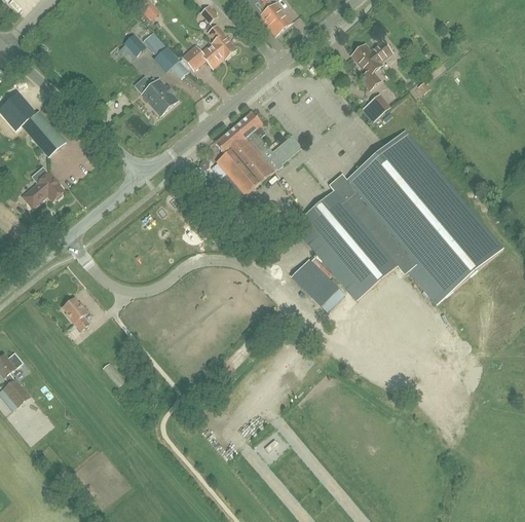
[(158,11),(148,0),(138,0),(135,3),(149,20),(158,11)]
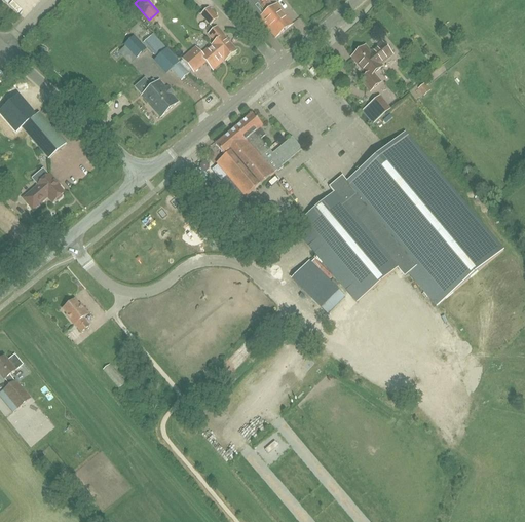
[(262,1),(261,0),(254,0),(246,6),(255,17),(259,14),(274,34),(283,27),(262,1)]
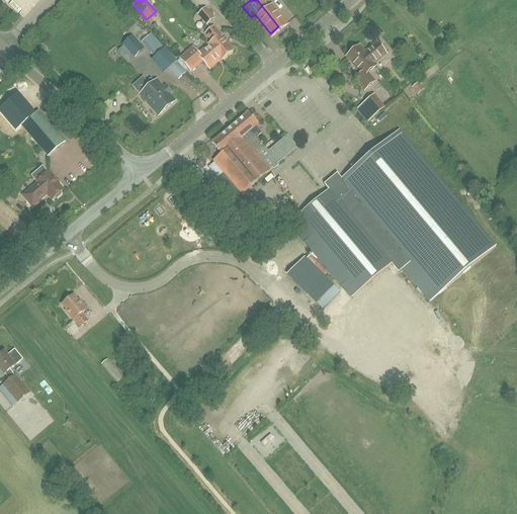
[(259,0),(258,1),(278,26),(287,20),(271,1),(268,3),(265,0),(259,0)]
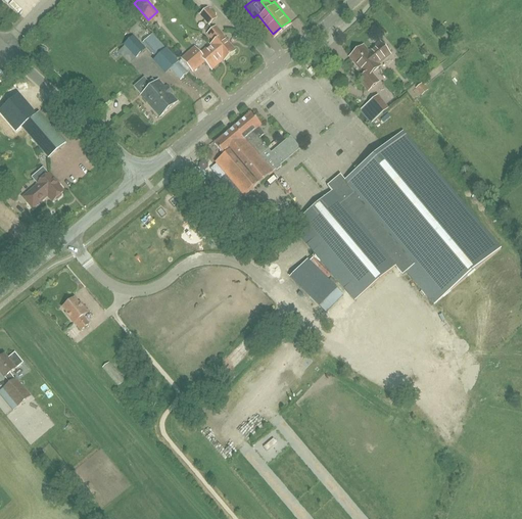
[(216,14),(206,4),(199,11),(207,21),(216,14)]
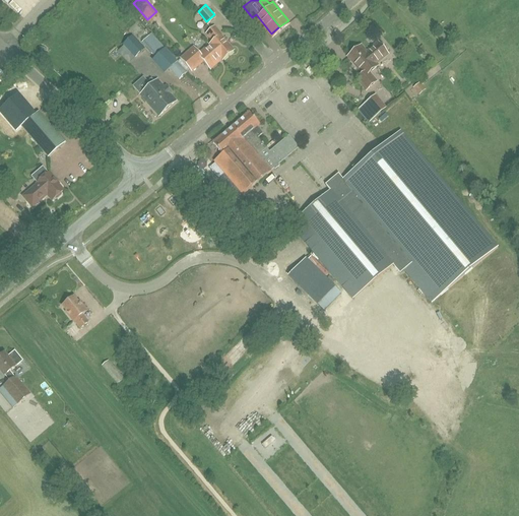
[(208,42),(220,56),(221,57),(233,47),(220,33),(220,31),(213,23),(205,30),(212,39),(208,42)]
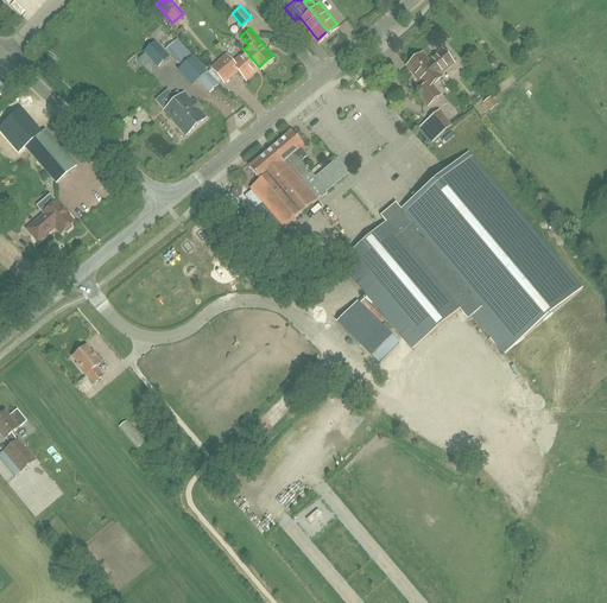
[(158,38),(164,46),(179,64),(176,67),(190,83),(197,77),(208,89),(217,81),(207,69),(193,52),(190,55),(175,36),(169,29),(158,38)]
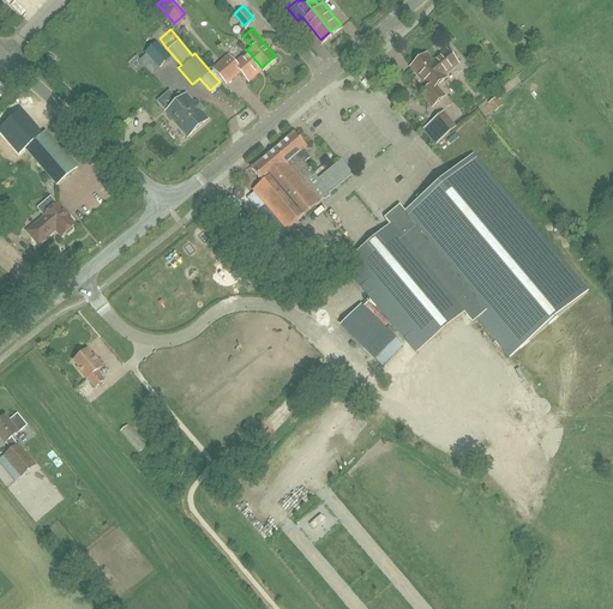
[(143,49),(144,50),(138,55),(152,70),(157,64),(158,65),(170,53),(155,37),(143,49)]
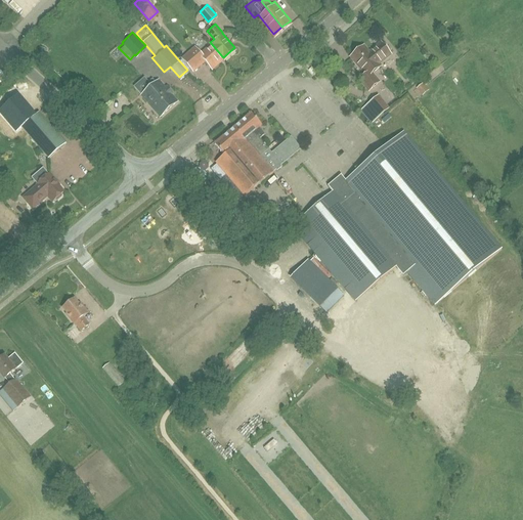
[(378,61),(389,51),(380,40),(371,48),(372,49),(369,51),(362,43),(350,53),(364,72),(359,76),(368,87),(378,80),(371,71),(380,63),(378,61)]
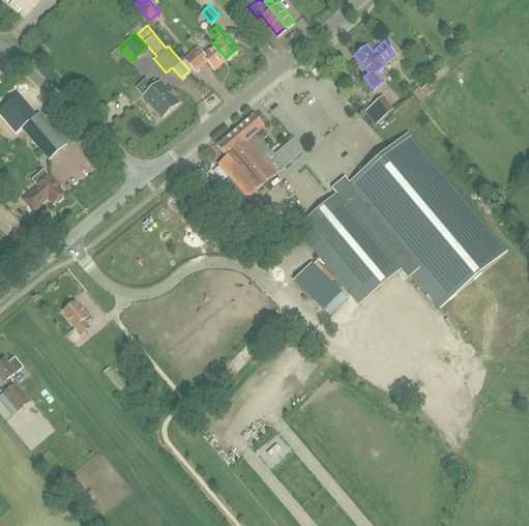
[(213,67),(225,57),(212,42),(202,52),(197,45),(183,56),(195,69),(206,59),(213,67)]
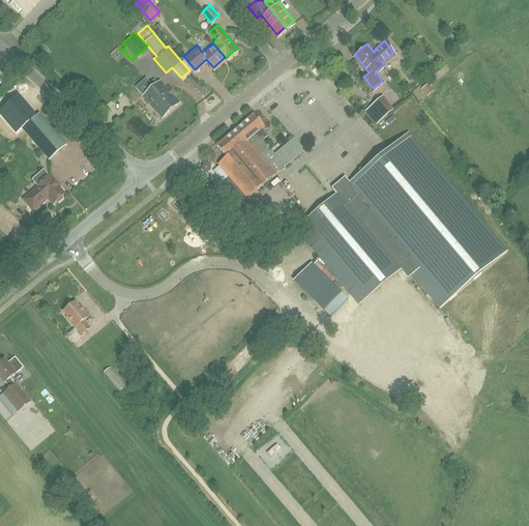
[(135,83),(143,92),(142,93),(160,115),(178,100),(172,92),(174,90),(169,85),(166,86),(158,78),(157,80),(153,75),(149,79),(145,74),(135,83)]
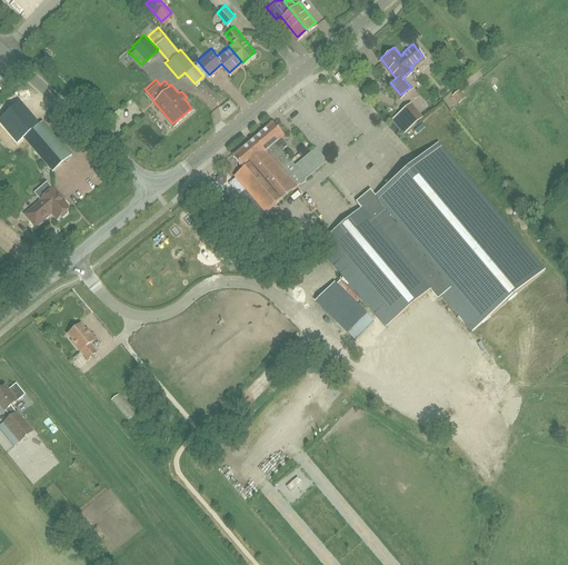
[(464,95),(458,87),(451,92),(457,99),(464,95)]
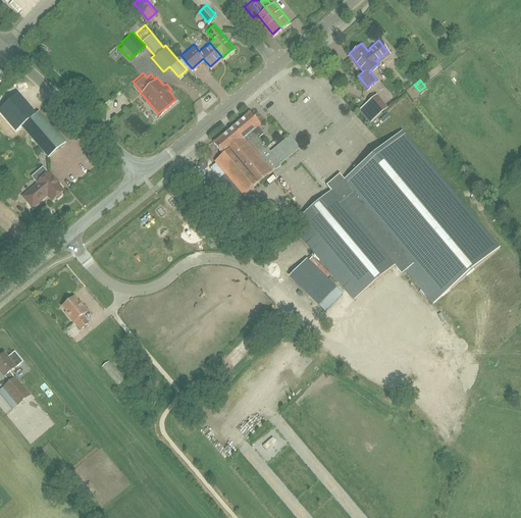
[(386,103),(375,92),(358,108),(368,119),(386,103)]
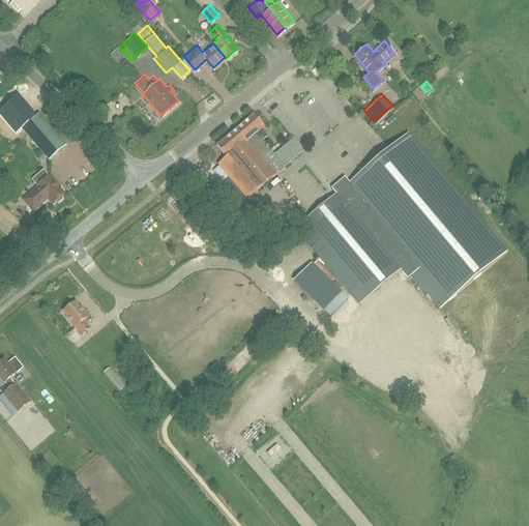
[(65,142),(54,128),(38,110),(31,116),(15,95),(0,107),(0,113),(15,130),(21,125),(48,156),(65,142)]
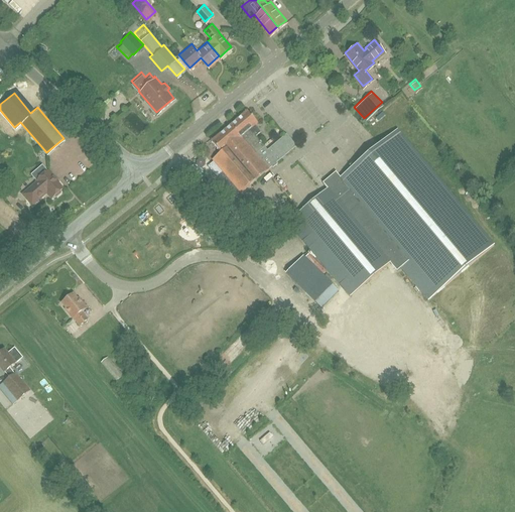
[(430,114),(434,111),(421,93),(417,95),(430,114)]
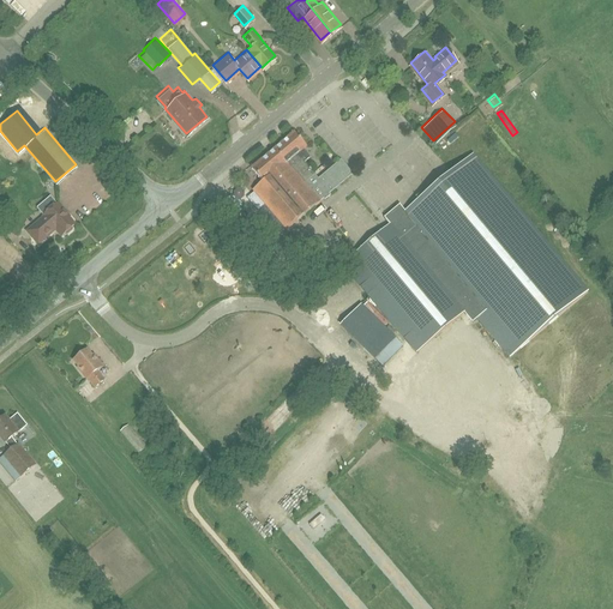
[(308,154),(305,149),(301,145),(305,143),(293,128),(251,164),(262,179),(252,187),(286,225),(296,216),(298,217),(319,198),(318,198),(352,170),(340,156),(317,175),(302,158),(308,154)]
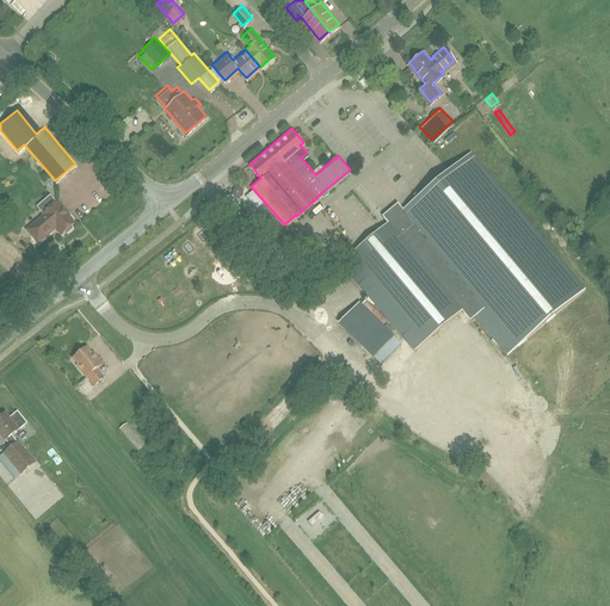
[(506,352),(584,286),(469,152),(402,208),(395,201),(381,214),(387,221),(339,260),(412,347),(460,308),(468,317),(474,313),(506,352)]
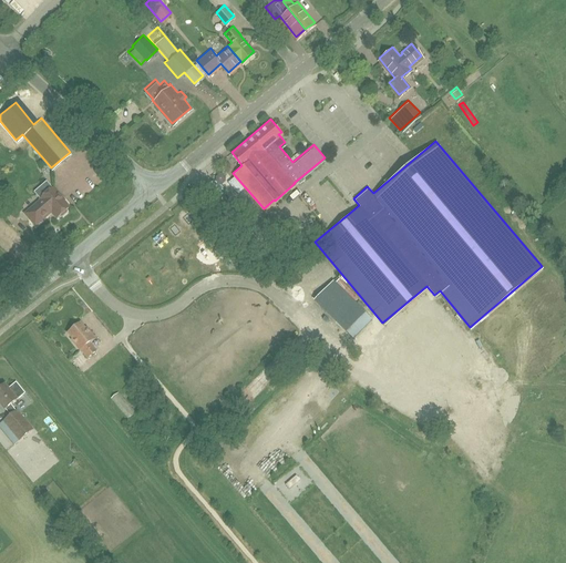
[(40,194),(51,183),(47,178),(35,190),(40,194)]
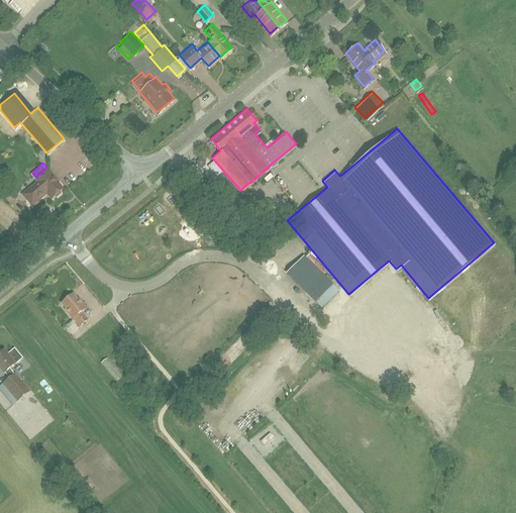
[(36,179),(21,192),(31,202),(45,190),(50,196),(54,193),(56,194),(60,190),(60,188),(62,186),(53,176),(54,176),(47,168),(35,178),(36,179)]
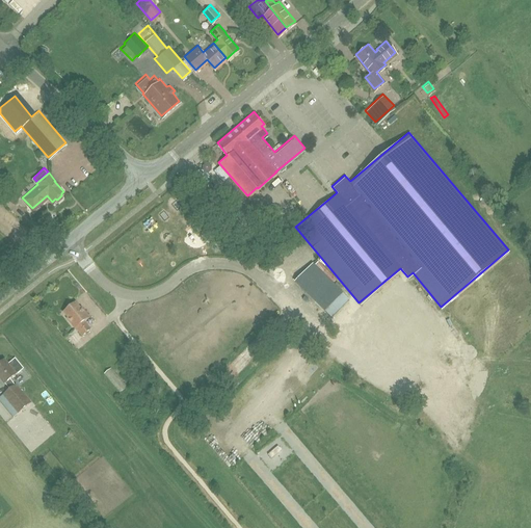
[(294,279),(323,308),(330,315),(348,297),(312,261),(294,279)]
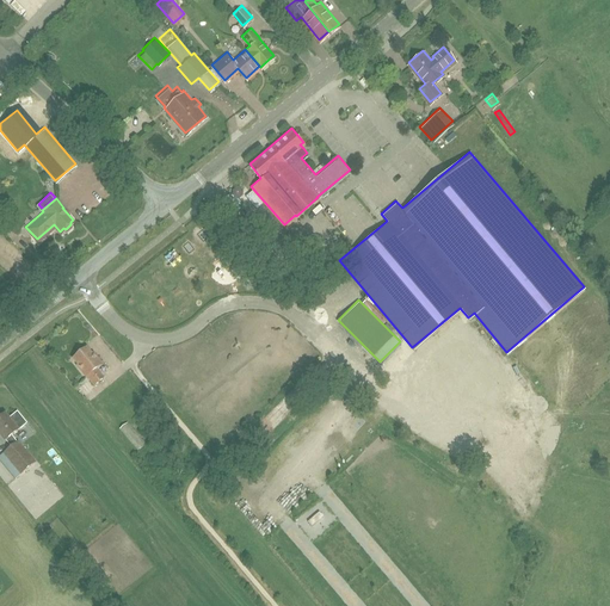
[(93,381),(103,373),(96,365),(100,360),(91,348),(90,350),(85,344),(72,354),(76,360),(75,362),(85,372),(86,372),(93,381)]
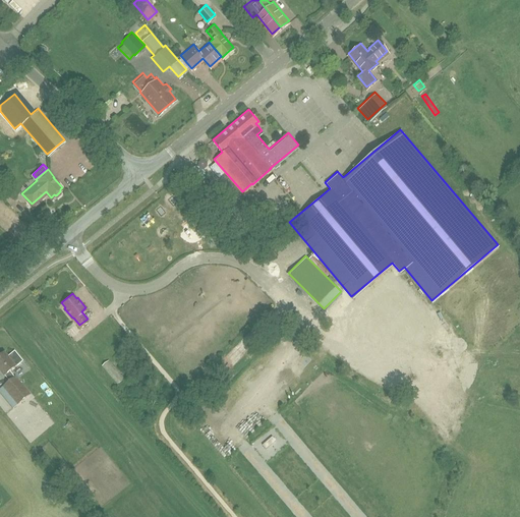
[(73,321),(65,326),(71,334),(79,329),(73,321)]
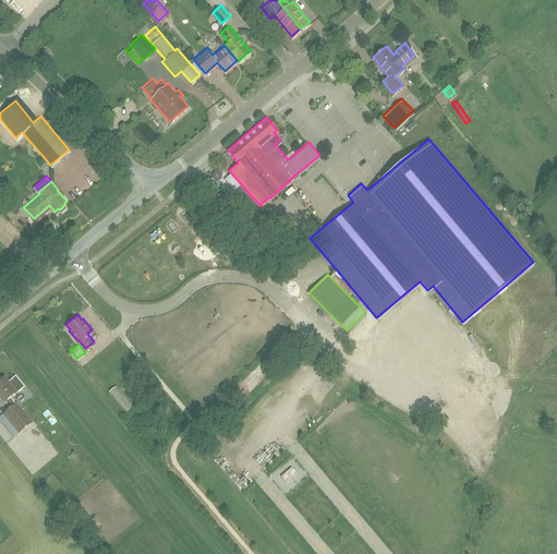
[(14,372),(7,377),(3,374),(0,376),(0,393),(3,398),(4,398),(9,404),(1,410),(1,411),(0,412),(0,419),(12,435),(32,419),(14,399),(10,394),(24,383),(14,372)]
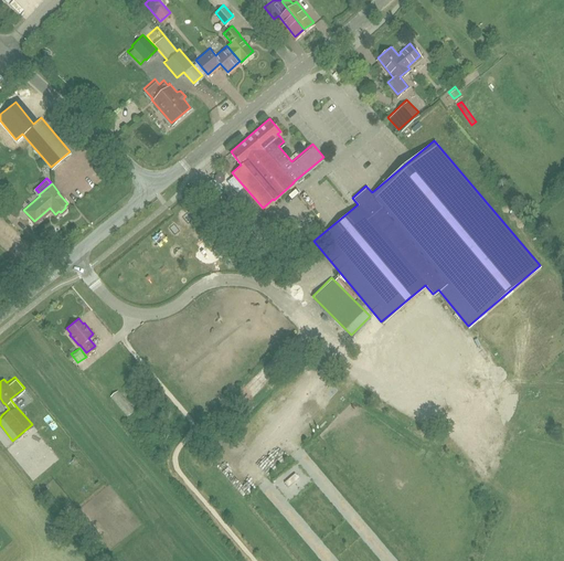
[(128,414),(128,413),(134,409),(115,389),(109,393),(128,414)]
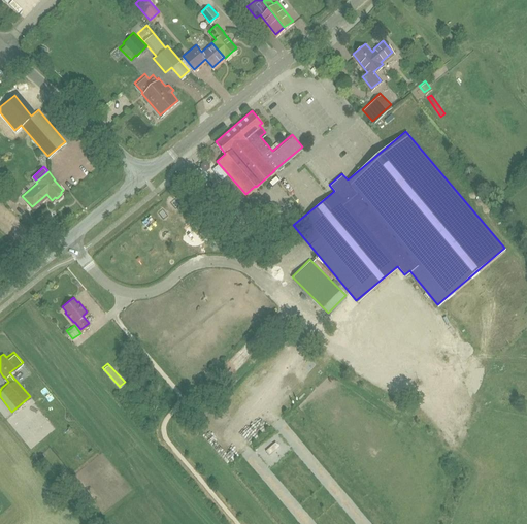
[(39,433),(47,427),(44,423),(36,429),(39,433)]
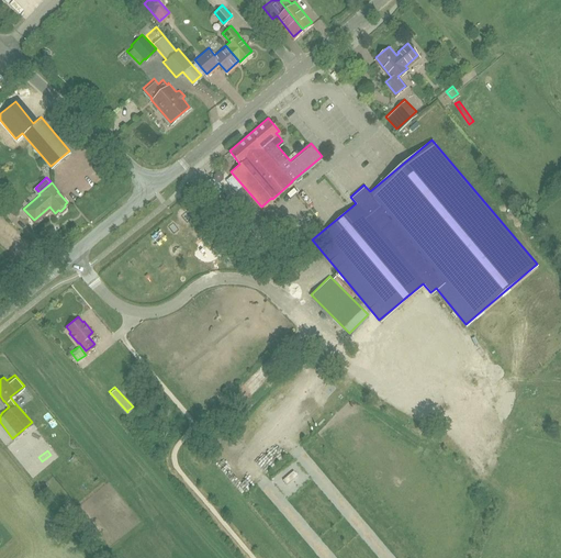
[(23,453),(21,458),(33,462),(35,457),(23,453)]
